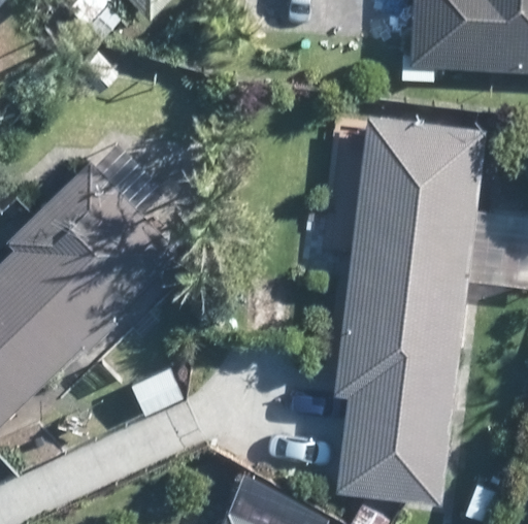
[(101,39),(120,18),(99,0),(78,0),(69,11),(101,39)]
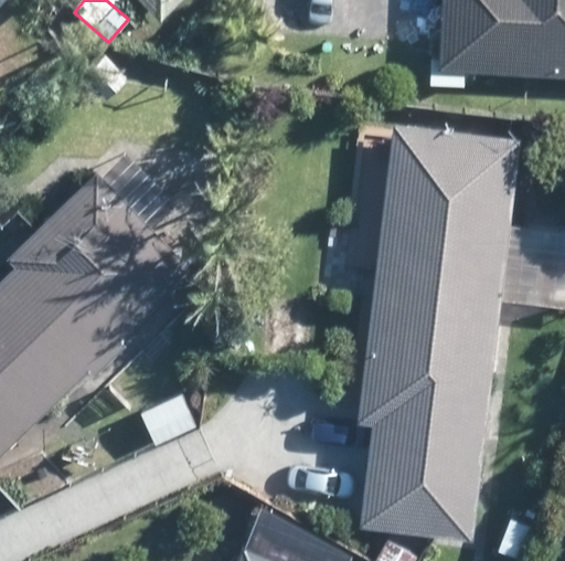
[(136,0),(144,7),(159,23),(181,0),(136,0)]
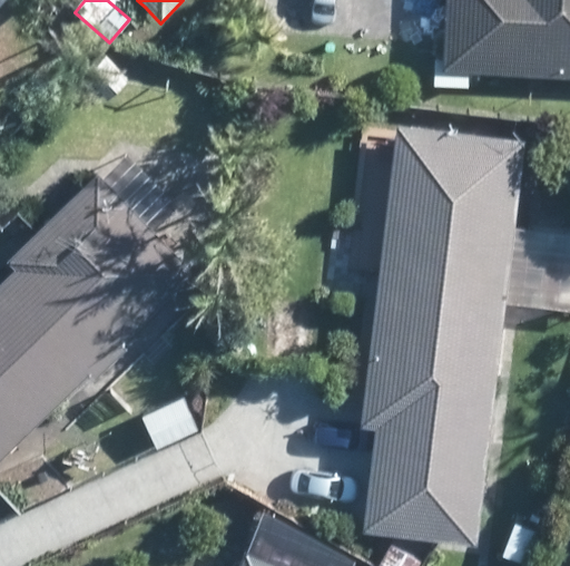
[(569,0),(444,0),(443,44),(441,71),(530,76),(543,77),(569,77),(569,0)]
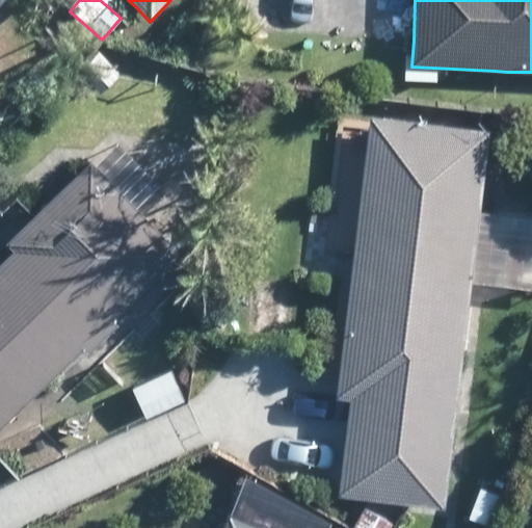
[(81,71),(100,94),(117,77),(98,54),(81,71)]
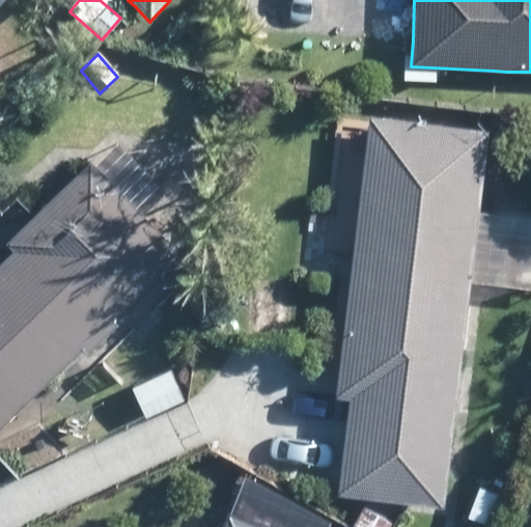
[(486,131),(382,119),(369,117),(351,279),(344,340),(337,399),(350,399),(340,479),(339,496),(366,500),(444,509),(454,417),(478,211),(485,143),(486,131)]
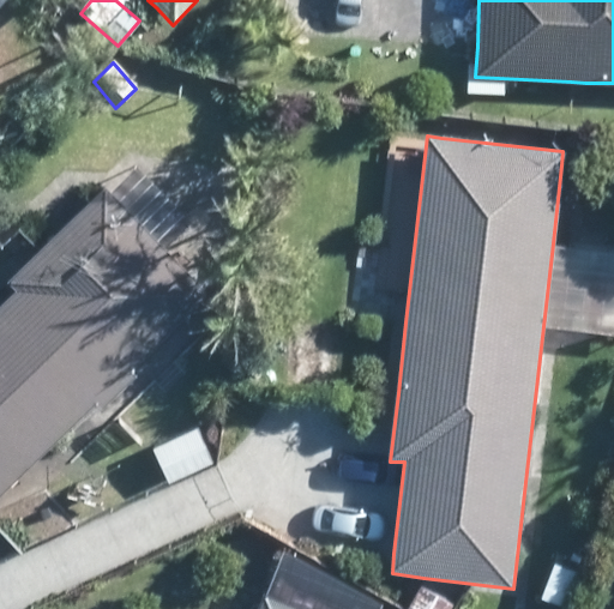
[(95,402),(100,409),(133,375),(127,371),(208,290),(104,187),(23,267),(7,283),(11,287),(16,291),(0,307),(0,495),(41,456),(95,402)]
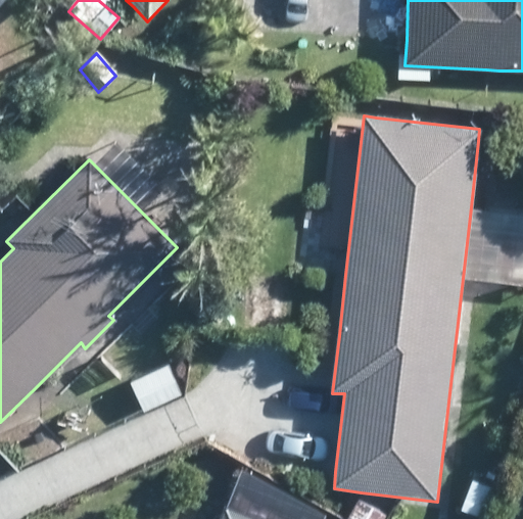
[(144,412),(181,396),(169,365),(132,379),(144,412)]
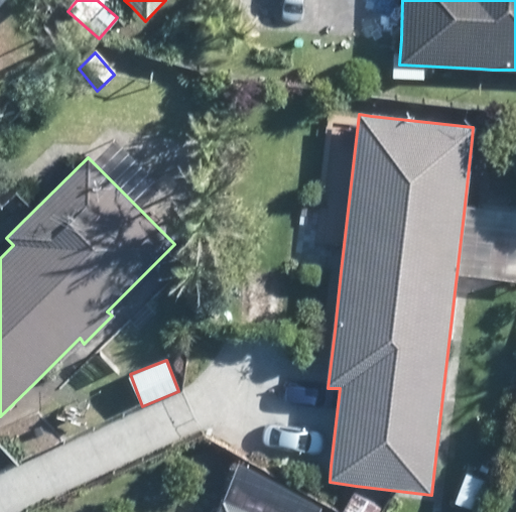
[(381,511),(383,509),(356,492),(344,511),(381,511)]
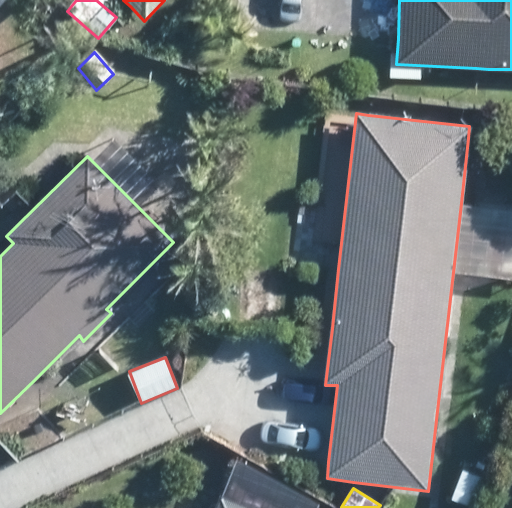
[(248,507),(226,499),(220,497),(216,507),(248,507)]
